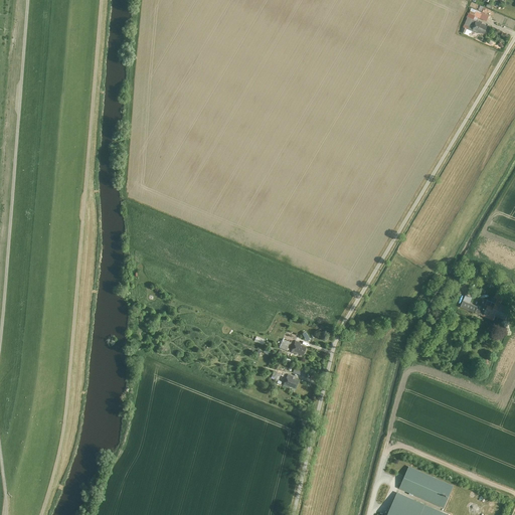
[(487,19),(489,13),(471,6),(468,15),(476,18),(477,17),(477,15),(487,19)]
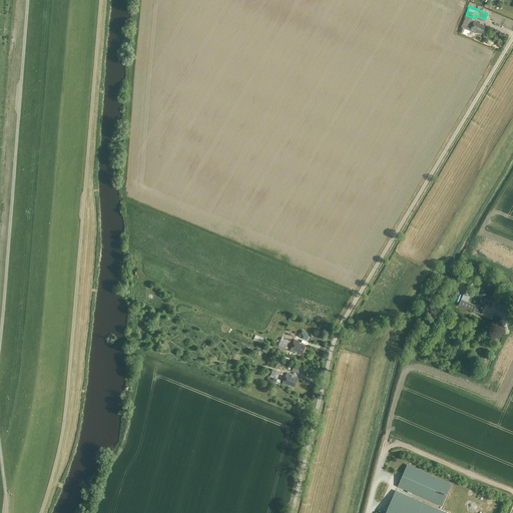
[(474,18),(466,15),(463,22),(467,24),(471,25),(474,18)]
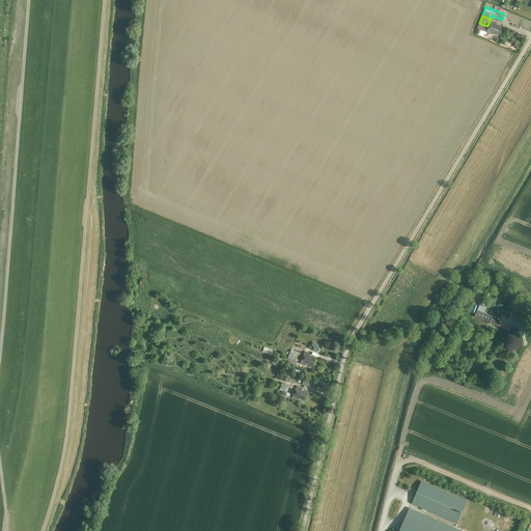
[(487,26),(483,25),(482,28),(492,32),(493,30),(499,33),(502,25),(497,22),(497,21),(492,18),(491,19),(487,26)]
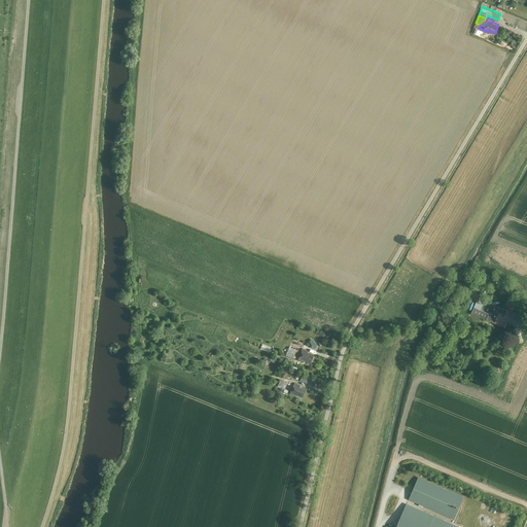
[(506,314),(500,311),(498,315),(496,322),(495,323),(505,327),(507,322),(513,309),(515,303),(507,300),(506,304),(510,305),(506,314)]
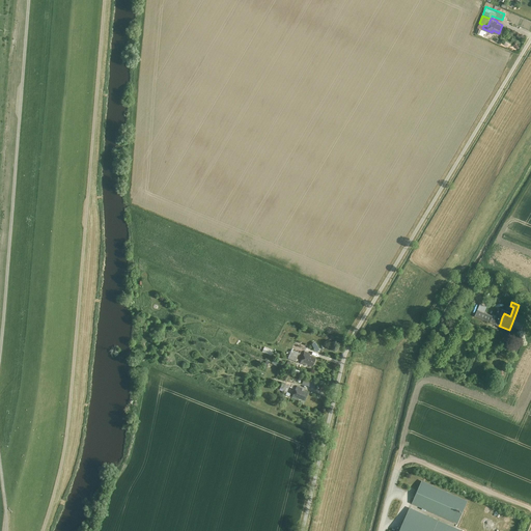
[(487,306),(480,303),(478,309),(485,312),(487,306)]
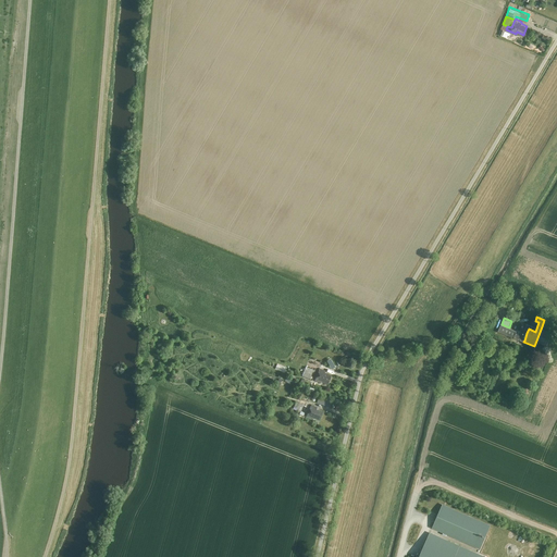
[(509,327),(502,324),(498,332),(514,337),(517,331),(509,327)]
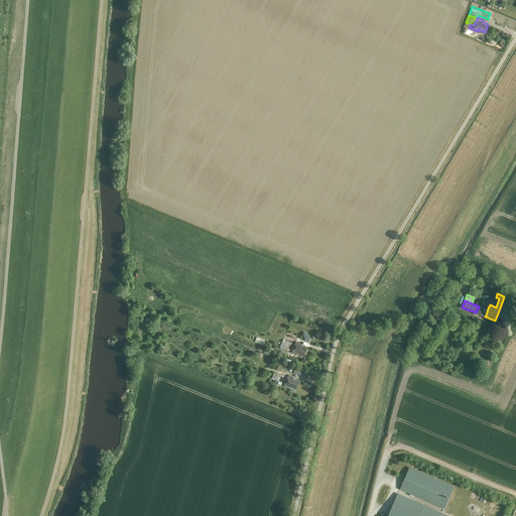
[(512,307),(502,302),(497,315),(507,320),(512,307)]
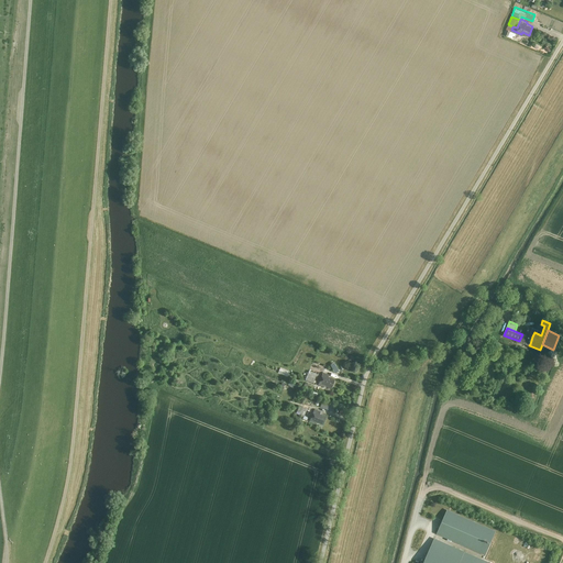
[(520,341),(530,344),(532,337),(523,333),(520,341)]
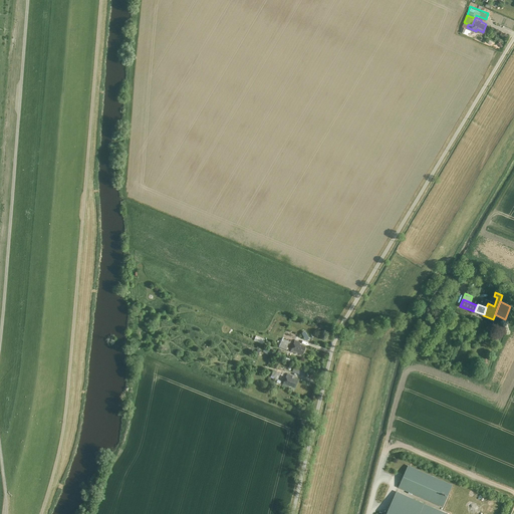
[(291,341),(282,338),(279,346),(288,350),(291,341)]
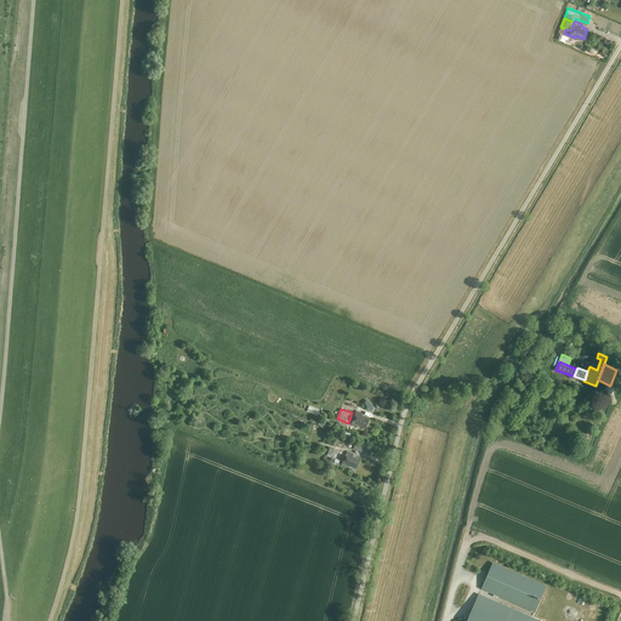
[(363,412),(357,410),(352,423),(358,426),(359,425),(366,428),(370,417),(363,415),(363,412)]
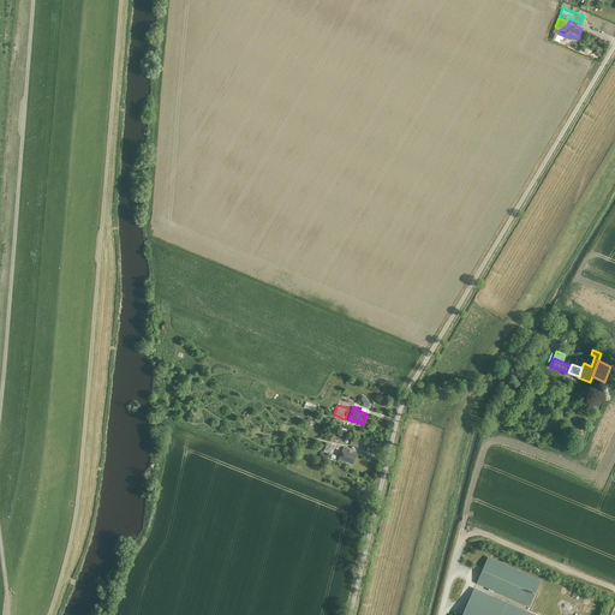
[(353,464),(357,454),(350,451),(351,449),(344,447),(339,460),(347,464),(348,461),(353,464)]
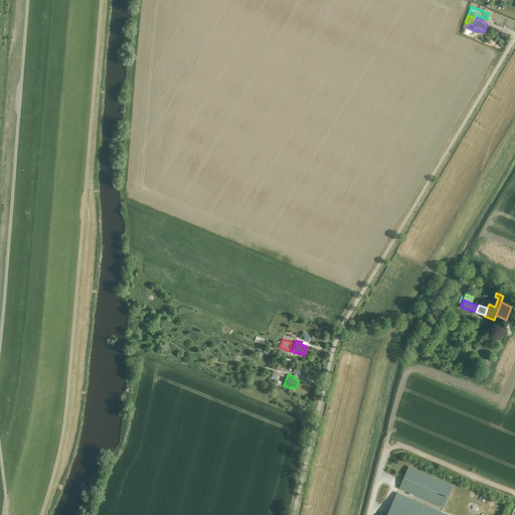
[(408,465),(399,487),(445,506),(454,484),(408,465)]
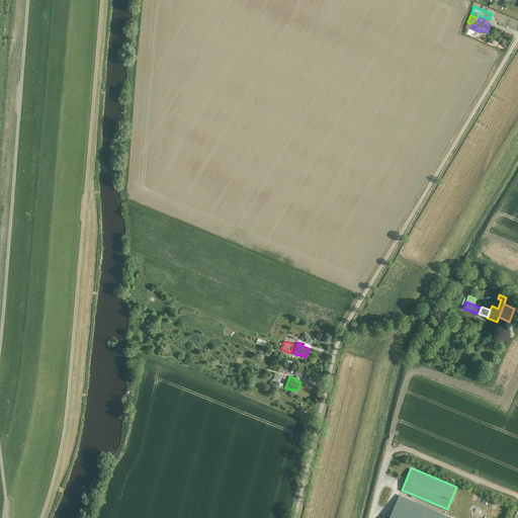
[(447,517),(449,515),(400,493),(389,517),(385,517),(384,517),(447,517)]
